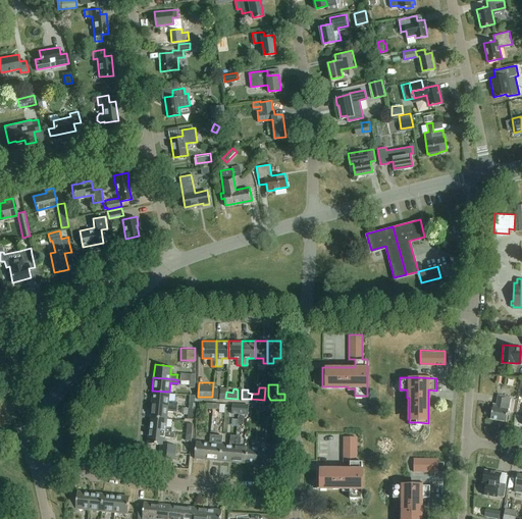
[(177,400),(168,399),(169,392),(152,391),(151,403),(176,406),(177,400)]
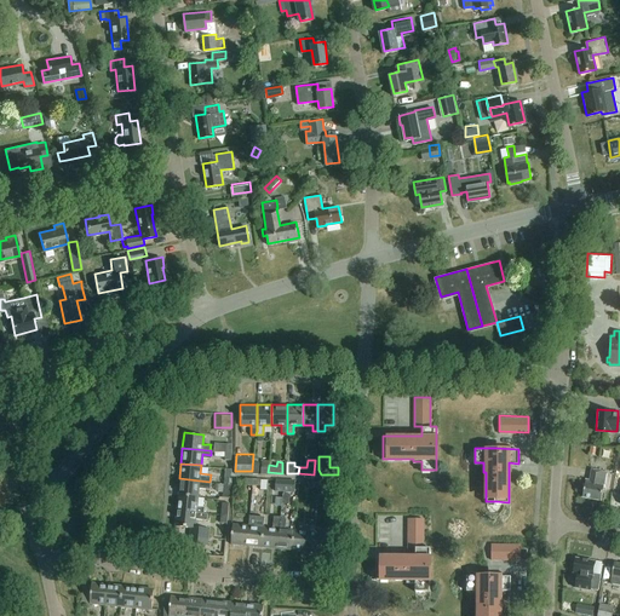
[(606,470),(602,468),(592,467),(590,478),(586,478),(583,495),(601,499),(606,470)]
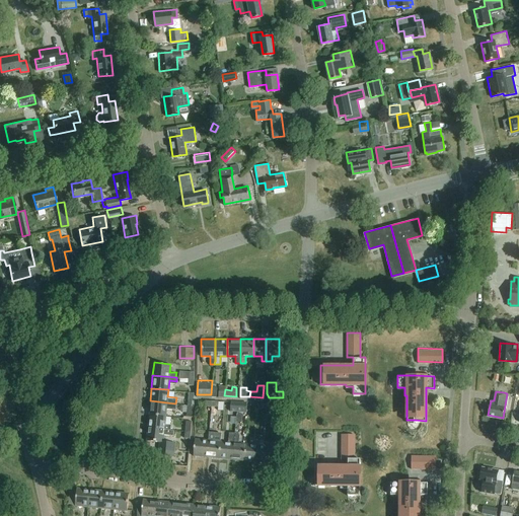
[(211,404),(212,399),(206,398),(206,400),(200,400),(199,408),(205,408),(205,404),(211,404)]
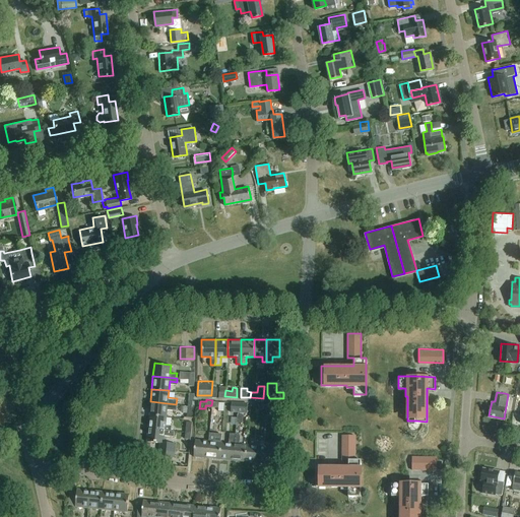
[(166,416),(167,408),(176,409),(176,404),(150,401),(149,414),(166,416)]
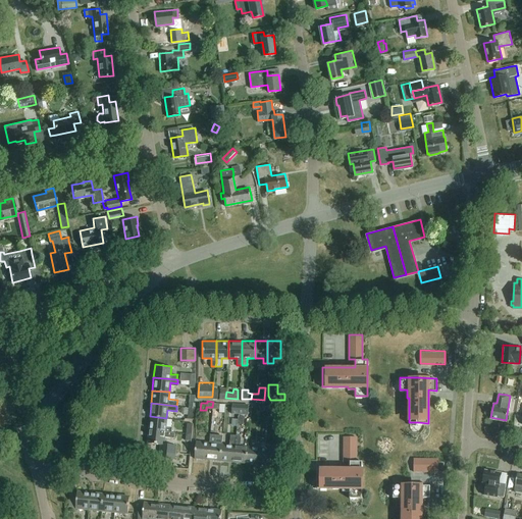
[(249,403),(239,403),(239,408),(239,412),(248,412),(249,403)]
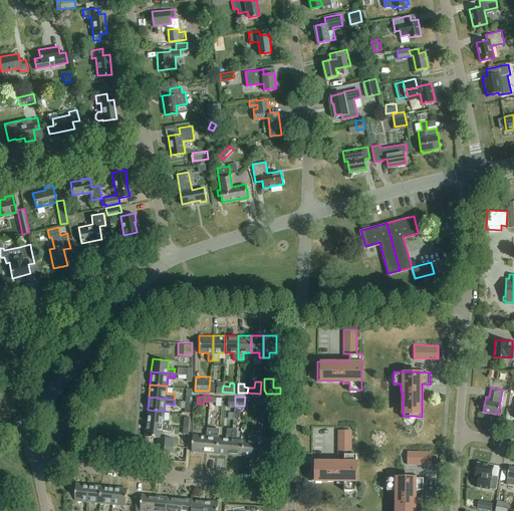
[(164,412),(148,410),(146,423),(169,425),(169,420),(163,420),(164,412)]
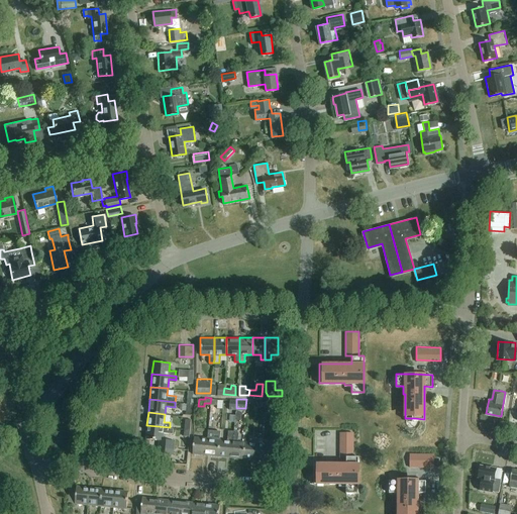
[(170,427),(146,425),(145,438),(160,439),(159,453),(173,455),(174,440),(163,439),(163,431),(172,432),(173,427),(170,427)]
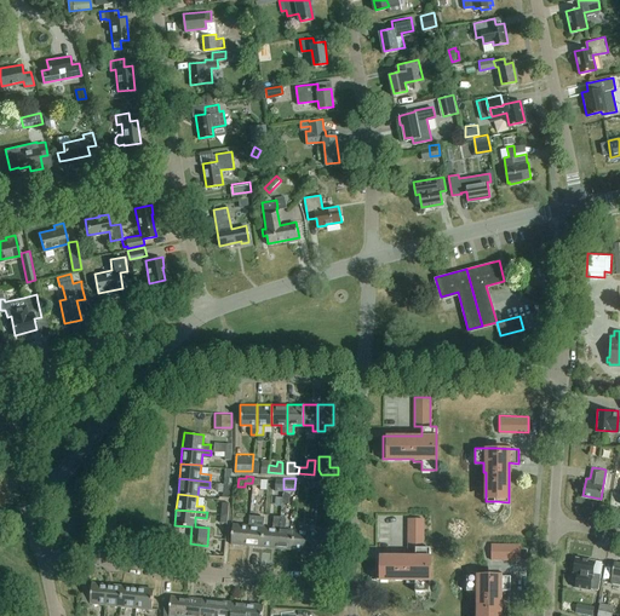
[(273,527),(263,525),(260,546),(276,547),(279,527),(280,514),(274,514),(273,527)]
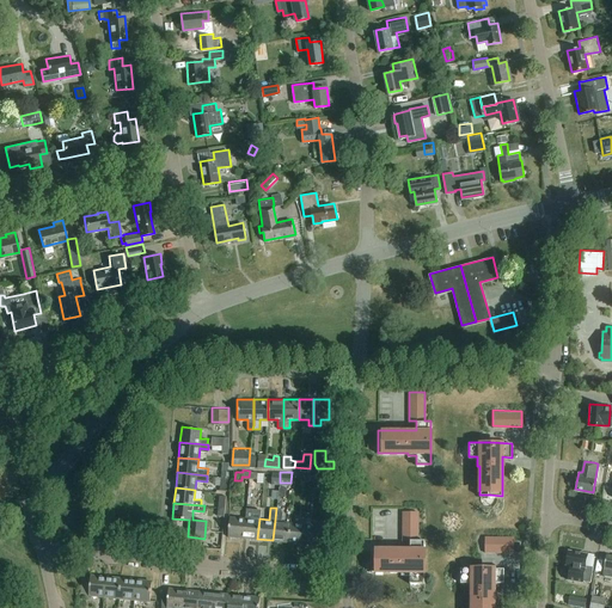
[(276,508),(275,520),(273,540),(288,541),(289,522),(281,521),(282,509),(276,508)]
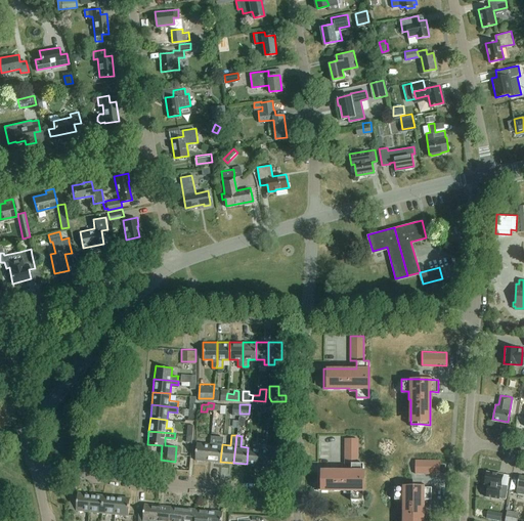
[(318,470),(317,488),(317,489),(343,489),(343,491),(351,491),(350,500),(363,500),(363,462),(357,462),(357,437),(344,437),(344,462),(351,462),(351,470),(318,470)]
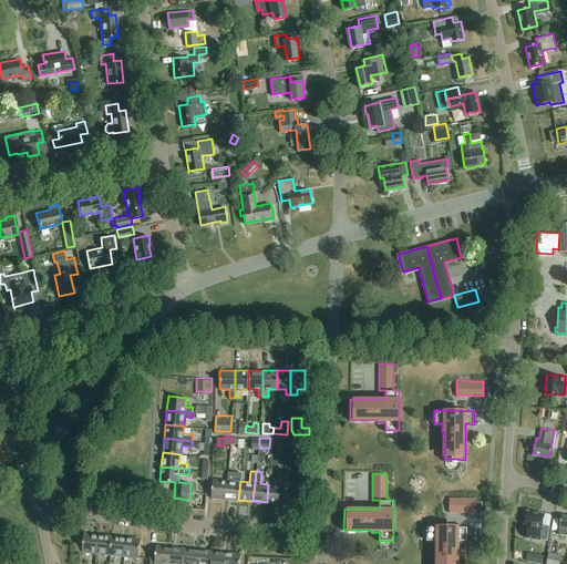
[(225,499),(226,480),(213,479),(210,496),(225,499)]
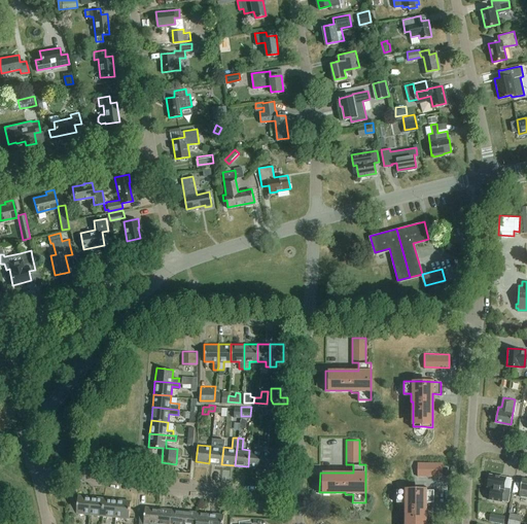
[(210,446),(209,463),(221,464),(223,447),(210,446)]
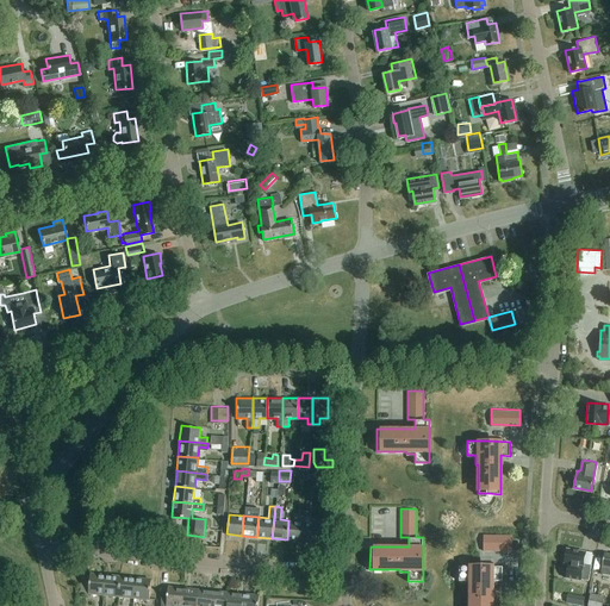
[(288,520),(287,539),(302,541),(304,522),(288,520)]
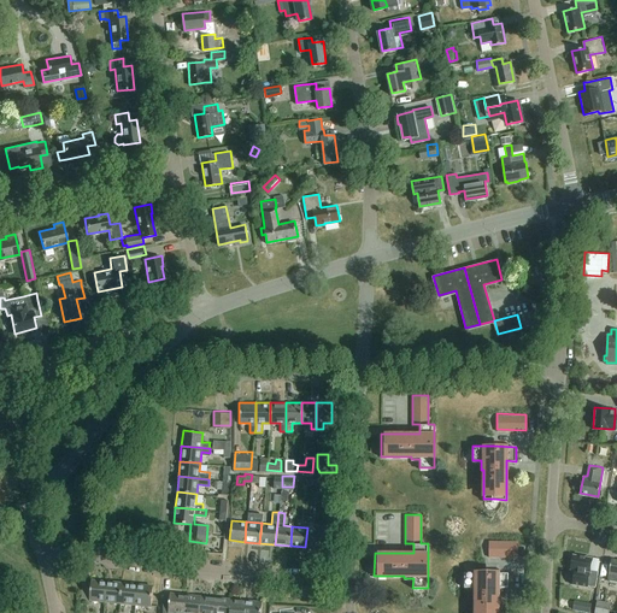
[(323,529),(307,528),(305,547),(321,549),(323,529)]
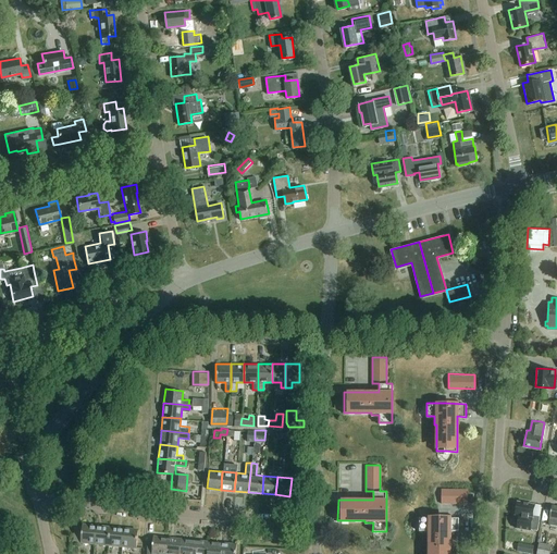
[(467,502),(468,488),(442,488),(441,502),(467,502)]
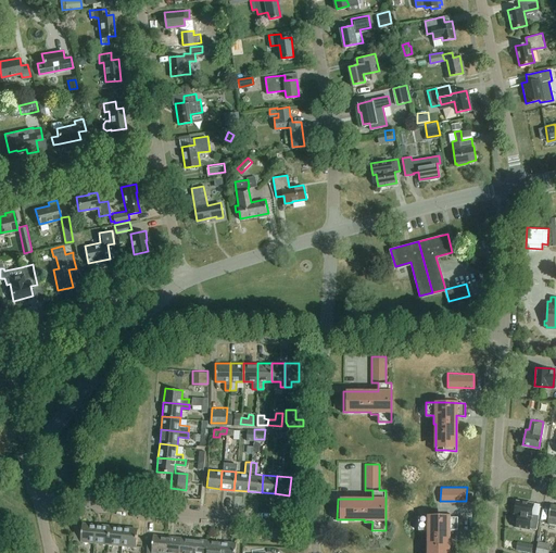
[(539,514),(531,513),(533,502),(516,500),(514,513),(518,514),(516,526),(529,528),(529,527),(536,528),(539,514)]
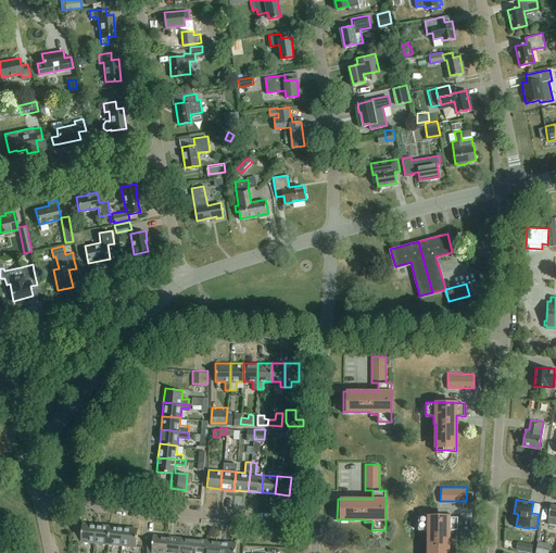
[(457,529),(457,518),(457,516),(418,516),(418,529),(426,529),(426,538),(429,538),(428,552),(447,552),(449,529),(457,529)]
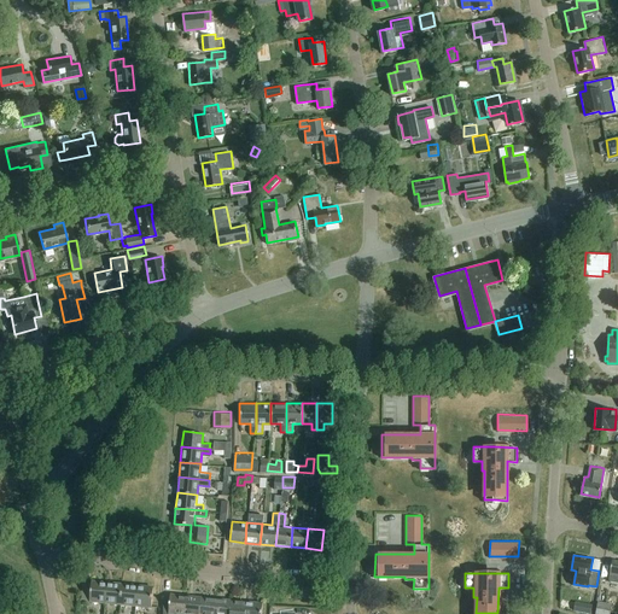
[(105,601),(106,582),(91,580),(89,600),(105,601)]
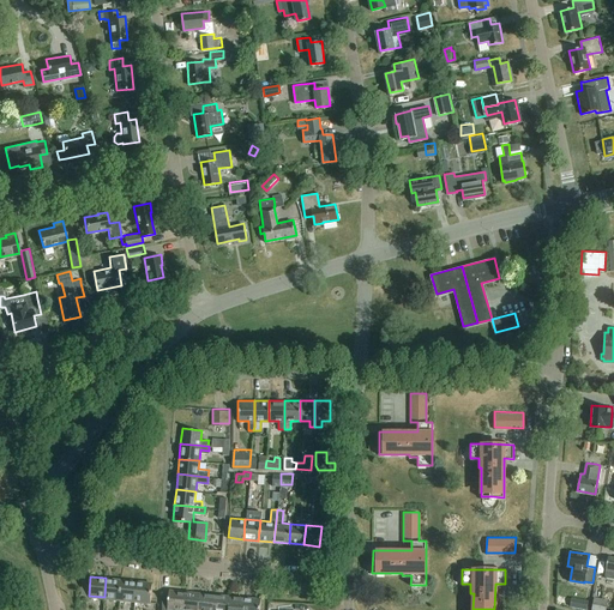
[(106,578),(104,597),(119,599),(121,579),(106,578)]
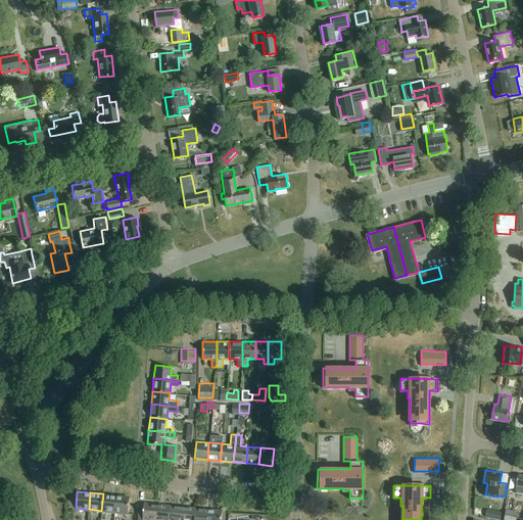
[(103,493),(101,511),(114,512),(116,494),(103,493)]
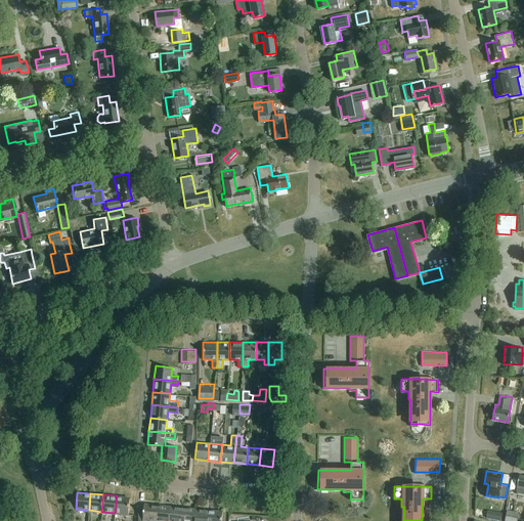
[(129,497),(117,495),(115,513),(128,514),(129,497)]
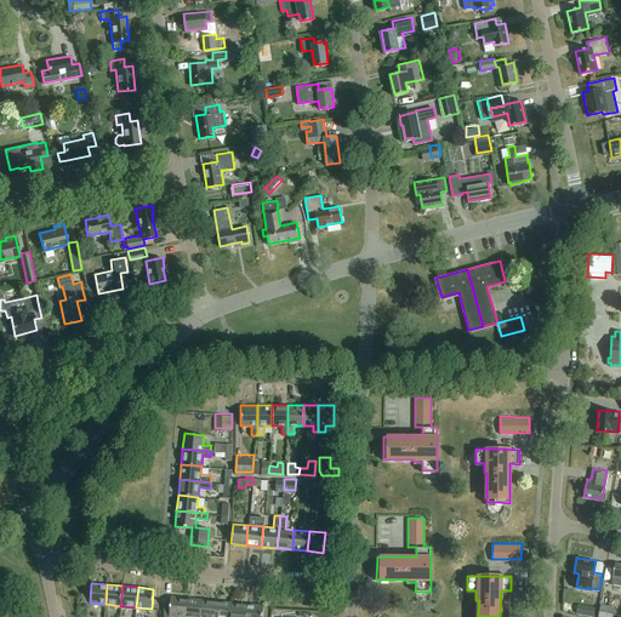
[(170,616),(178,616),(177,616),(183,616),(186,596),(170,595),(170,603),(163,601),(163,616),(170,616)]
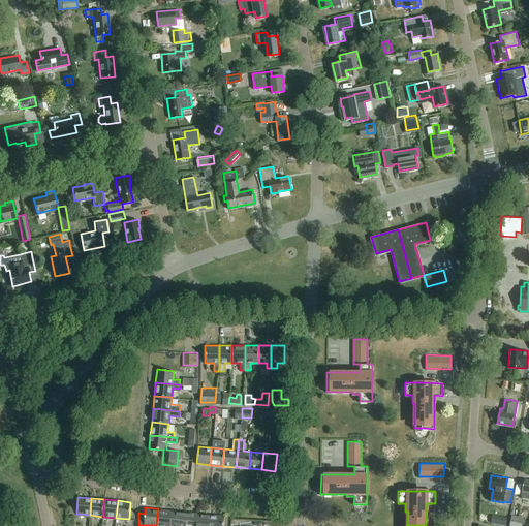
[(169,525),(172,511),(158,508),(156,525),(169,525)]
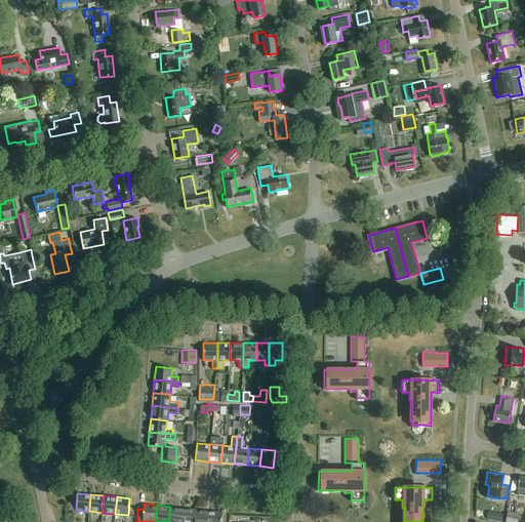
[(170,507),(168,521),(182,521),(184,508),(170,507)]
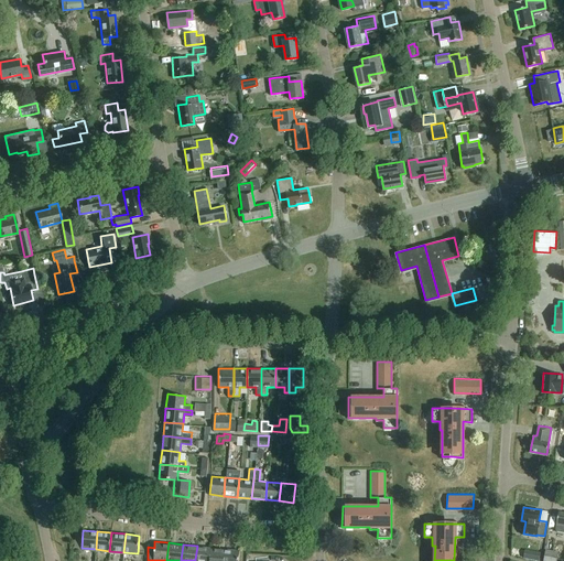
[(209,560),(210,547),(197,546),(195,560),(209,560)]
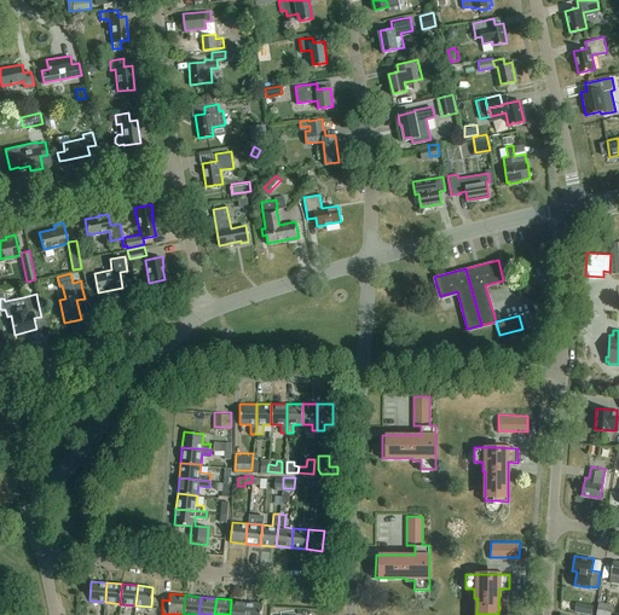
[(244,614),(247,601),(231,599),(230,614),(244,614)]
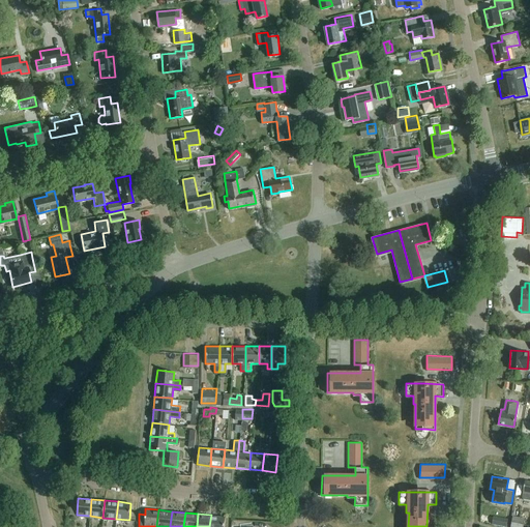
[(514,526),(522,526),(524,517),(512,514),(510,526),(514,526)]
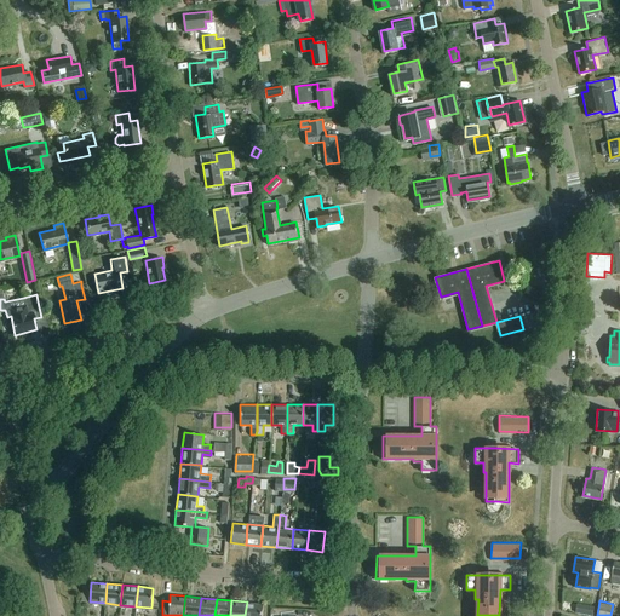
[(260,615),(263,604),(247,602),(245,615),(260,615)]
